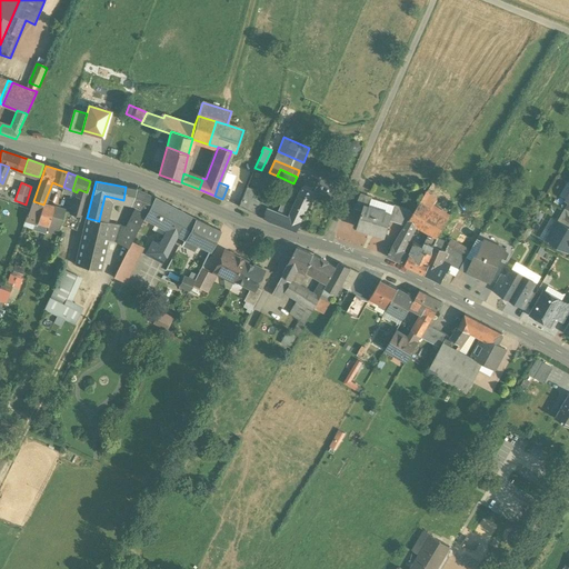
[(136,189),(126,187),(123,200),(131,203),(136,189)]
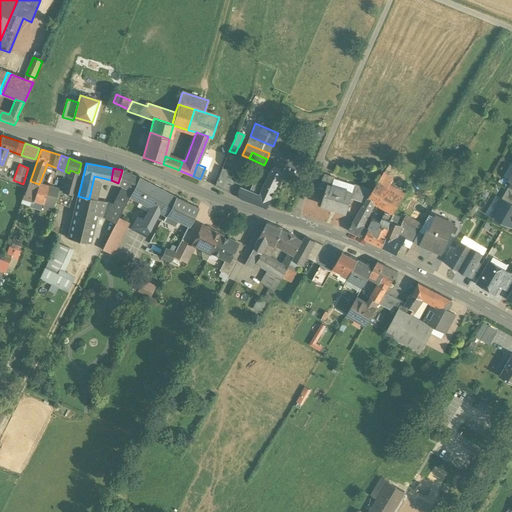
[(242,184),(227,178),(230,171),(222,168),(218,177),(214,186),(236,196),(240,187),(241,187),(242,184)]
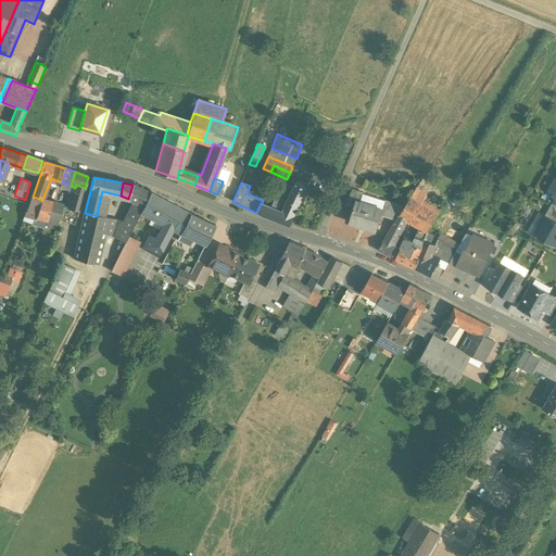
[(262,203),(261,203),(256,213),(290,226),(306,188),(295,182),(287,201),(282,212),(273,207),(262,203)]
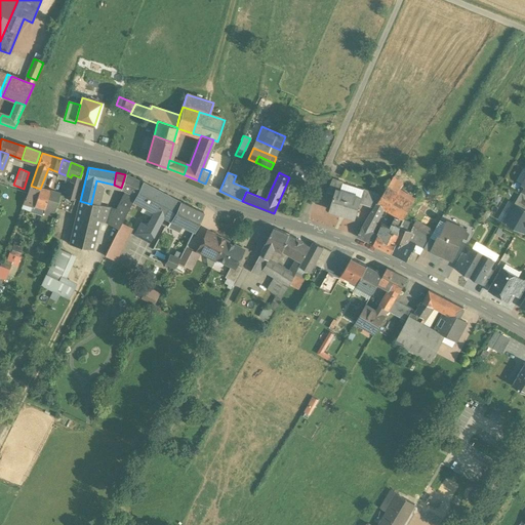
[(71,177),(66,197),(75,199),(80,177),(72,174),(71,177)]
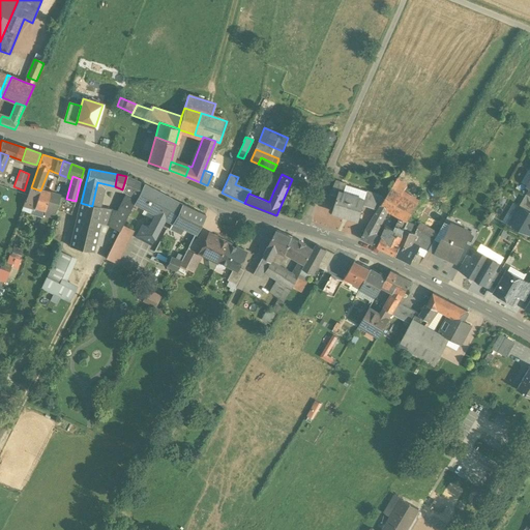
[(143,184),(126,176),(122,189),(128,193),(119,211),(114,223),(115,223),(122,225),(135,202),(143,184)]
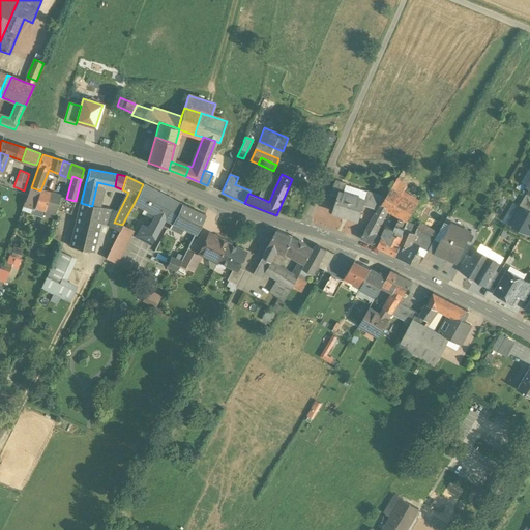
[(346,184),(334,180),(329,195),(336,197),(339,192),(343,193),(346,184)]
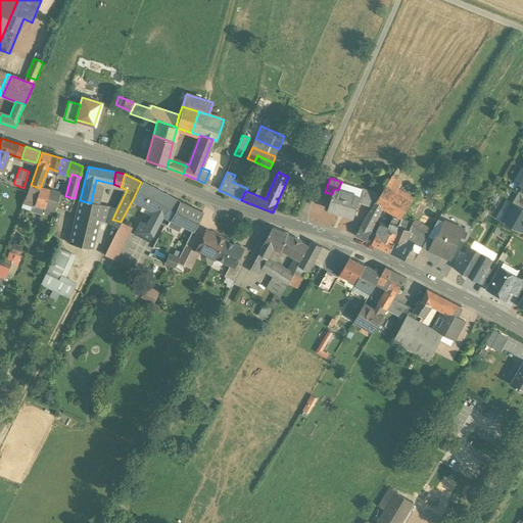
[(391,178),(386,186),(394,191),(399,183),(391,178)]
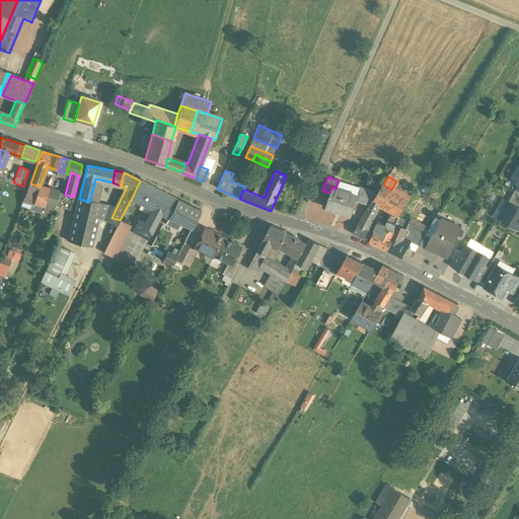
[(177,200),(140,180),(132,198),(152,209),(151,212),(145,222),(154,227),(161,213),(169,217),(177,200)]
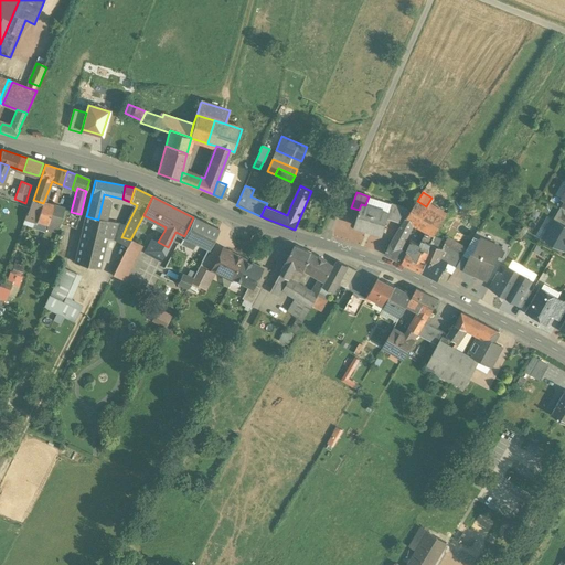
[(33,200),(32,199),(29,211),(50,217),(53,206),(43,203),(33,200)]
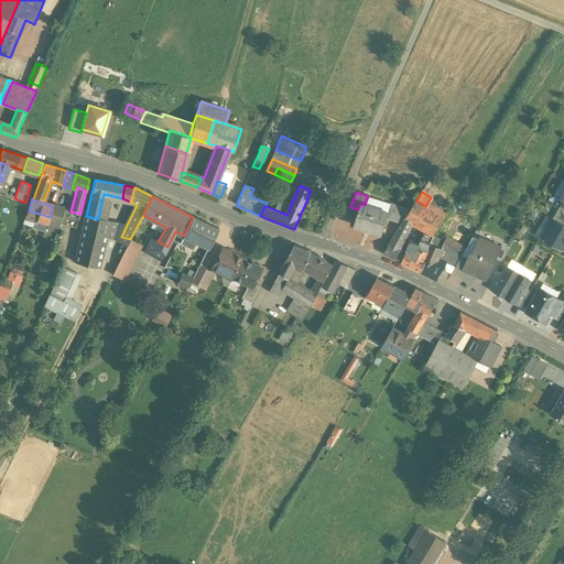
[(291,204),(281,199),(277,210),(286,215),(291,204)]
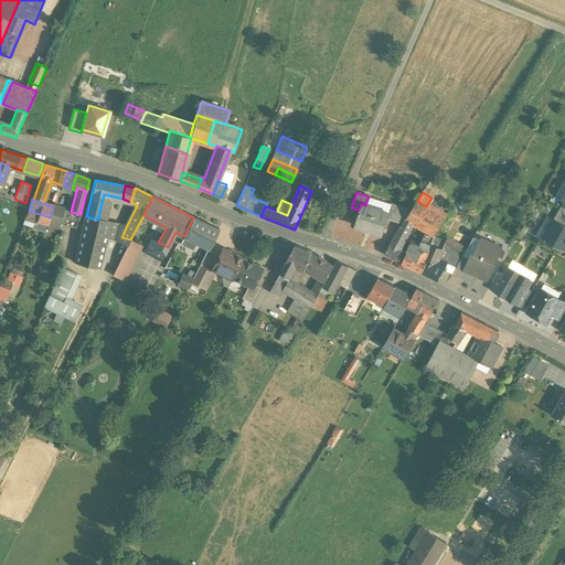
[(411,211),(405,220),(413,224),(429,233),(434,235),(445,217),(426,206),(417,201),(411,211)]
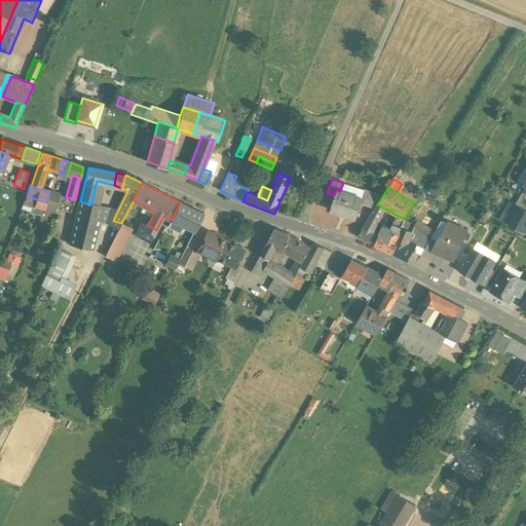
[(340,191),(336,190),(334,195),(329,211),(355,219),(361,204),(363,198),(362,198),(340,191)]
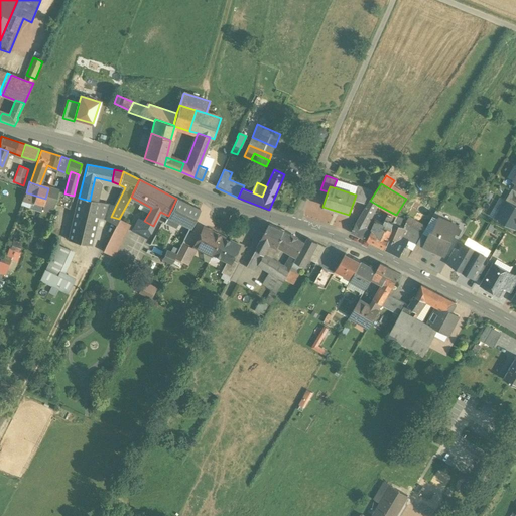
[(375,192),(357,186),(355,195),(356,195),(354,201),(367,205),(370,201),(375,192)]
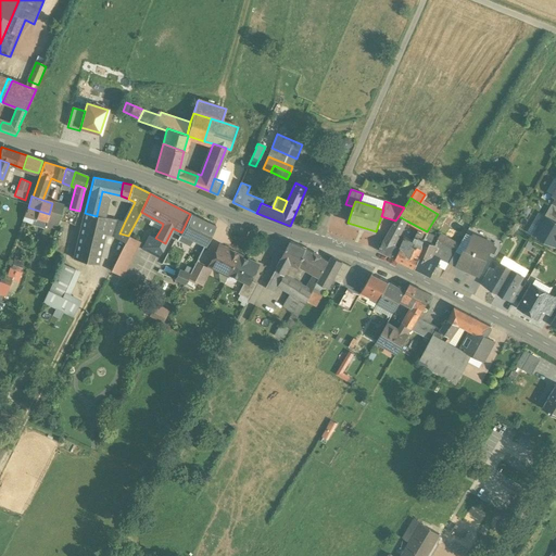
[(63,205),(52,203),(49,214),(51,214),(60,216),(63,205)]
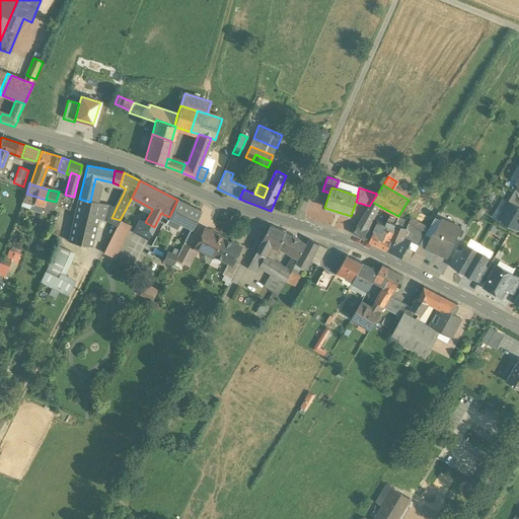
[(518,193),(516,191),(515,191),(508,202),(518,208),(518,193)]
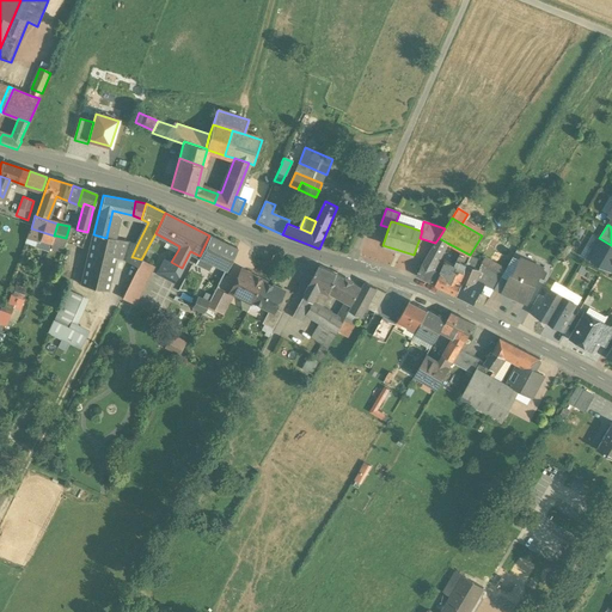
[(54,236),(31,228),(29,237),(50,243),(54,236)]
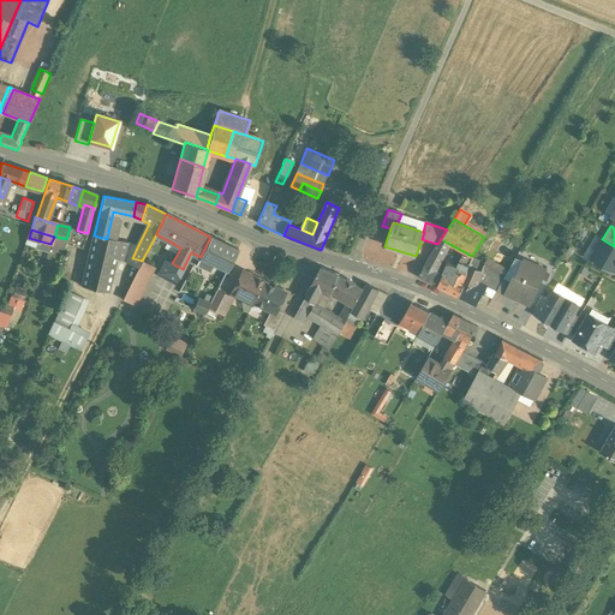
[(107,239),(94,236),(91,246),(97,249),(124,256),(132,258),(138,245),(107,238),(107,239)]
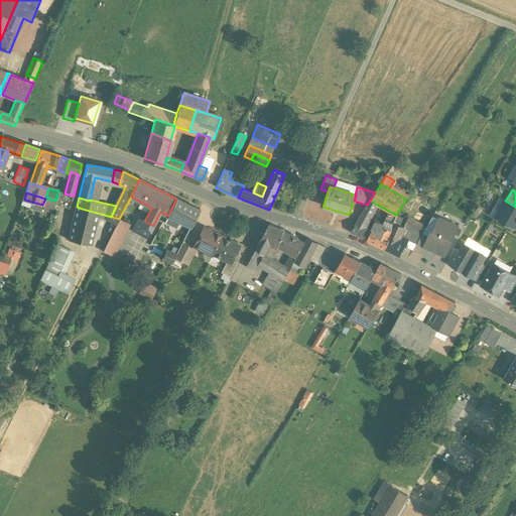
[(200,209),(177,199),(176,199),(168,216),(167,216),(179,222),(190,227),(200,209)]
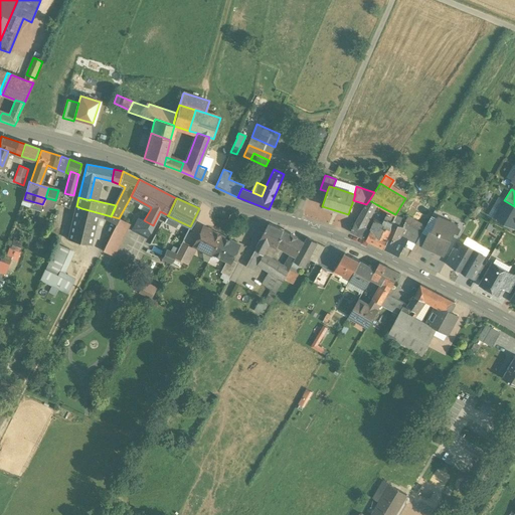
[(42,204),(24,199),(21,208),(39,213),(42,204)]
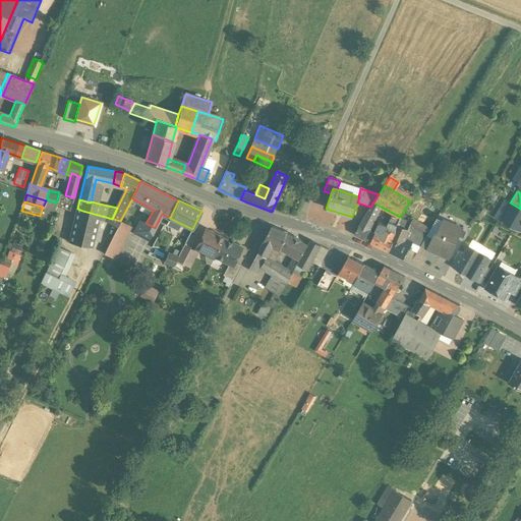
[(381,207),(373,203),(370,207),(366,213),(373,218),(381,207)]
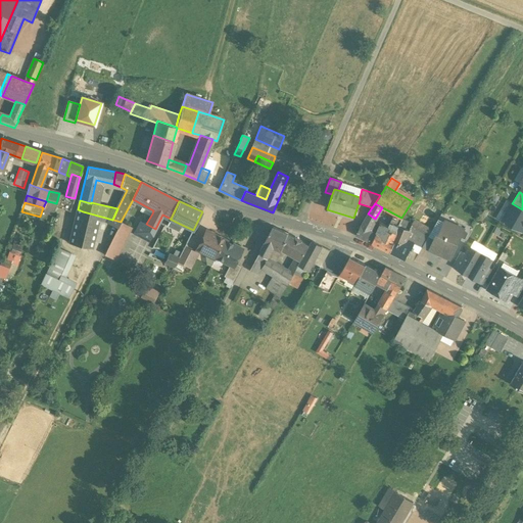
[(522,209),(512,203),(506,215),(507,215),(504,221),(522,231),(522,228),(522,209)]
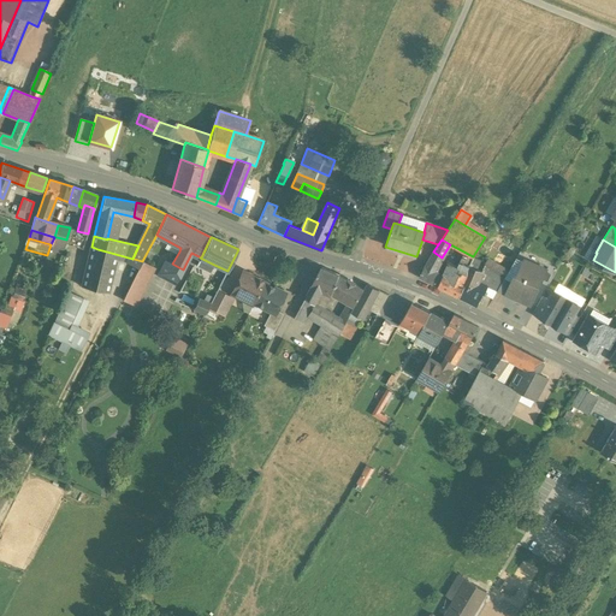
[(98,249),(92,247),(83,286),(110,294),(116,260),(96,254),(98,249)]
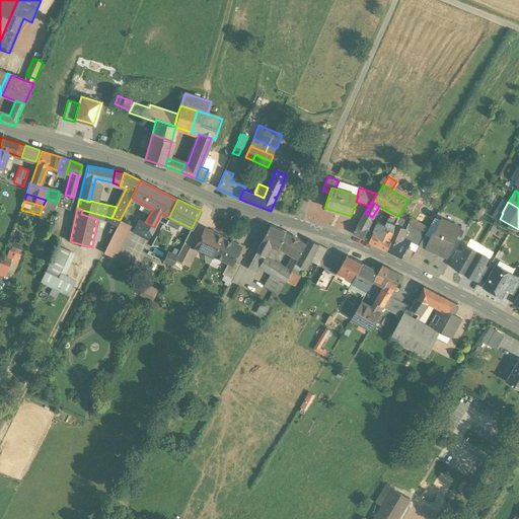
[(104,216),(82,210),(81,214),(97,219),(103,221),(104,216)]
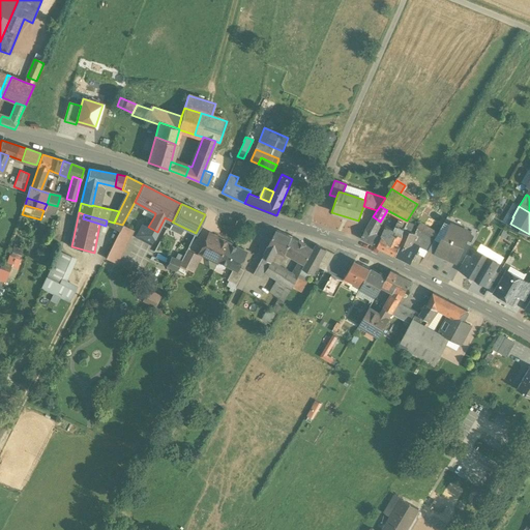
[(373,216),(369,224),(365,229),(376,234),(380,222),(373,216)]
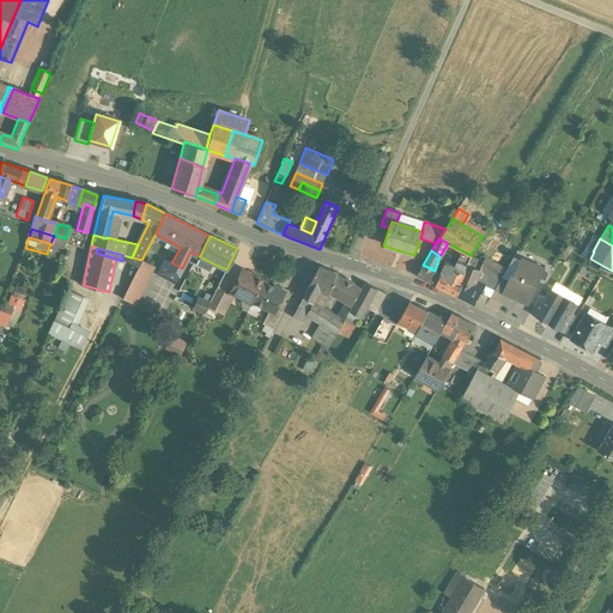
[(466,253),(460,263),(466,266),(467,263),(469,261),(472,256),(471,255),(466,253)]
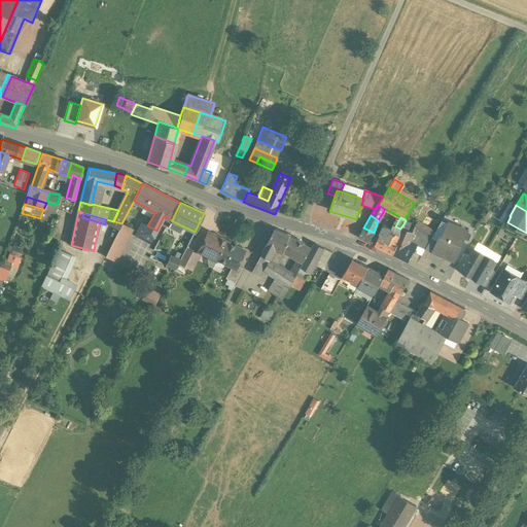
[(183,226),(171,220),(168,227),(169,227),(179,233),(183,226)]
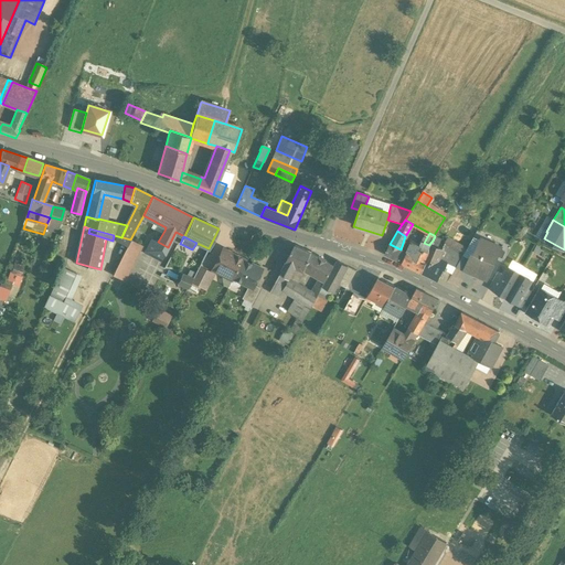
[(443,240),(435,236),(433,241),(430,243),(429,245),(443,251),(445,245),(448,238),(444,236),(443,240)]
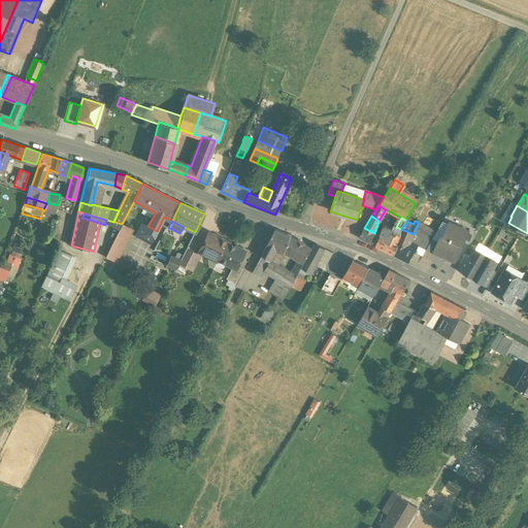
[(122,224),(114,222),(111,227),(112,228),(112,227),(119,230),(122,224)]
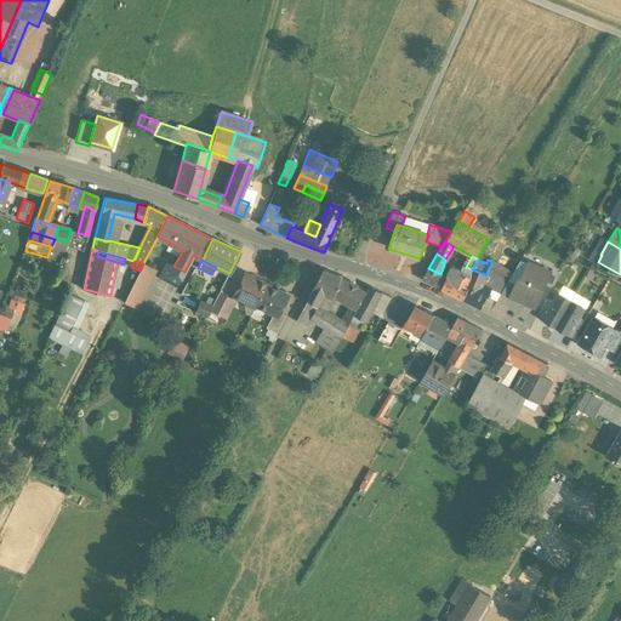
[(513,274),(493,262),(489,269),(508,280),(513,274)]
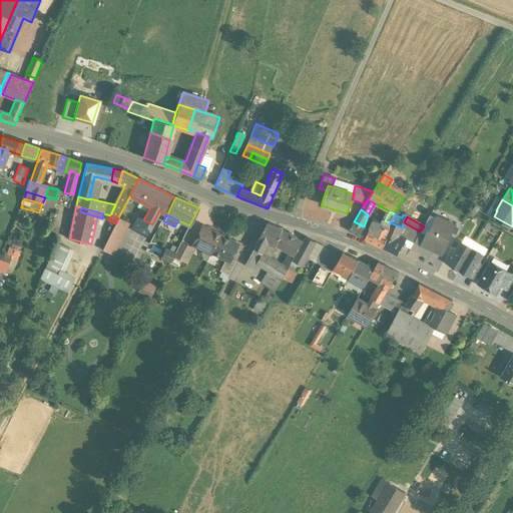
[(115,223),(106,242),(115,247),(128,223),(127,223),(118,218),(119,217),(118,217),(115,223)]
